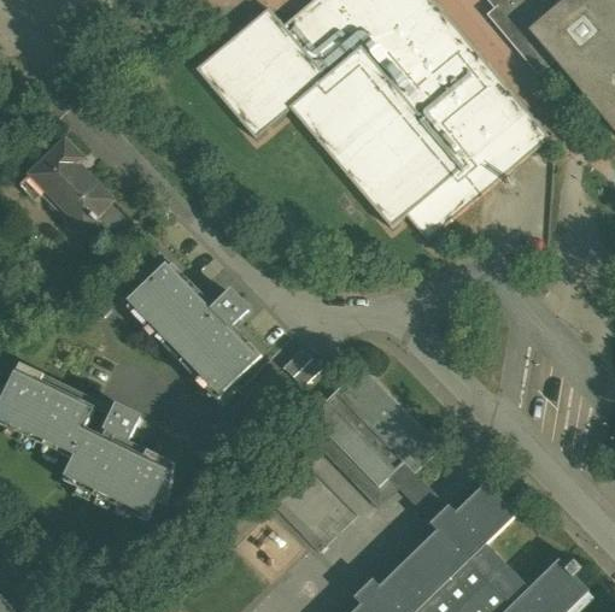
[(318,0),(321,3),(297,23),(291,16),(281,23),(267,7),(195,68),(255,136),(290,107),(390,225),(404,213),(426,239),(548,135),(433,0),(318,0)]
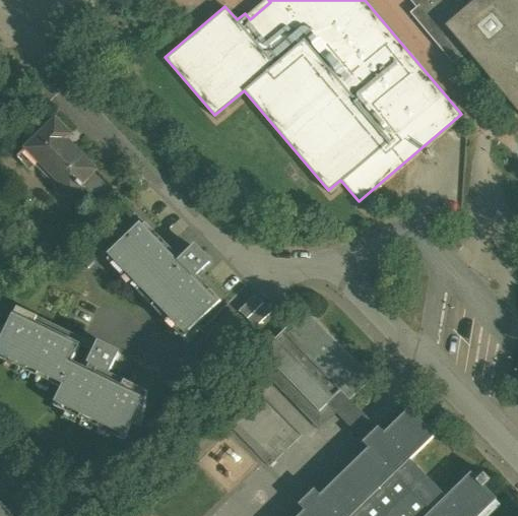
[(415,0),(423,8),(412,16),(450,59),(454,59),(465,50),(517,111),(517,0),(415,0)]
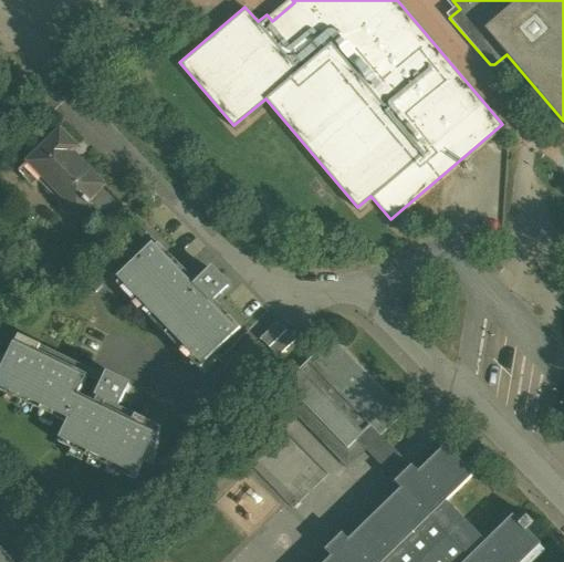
[(74,210),(75,209),(84,200),(87,205),(91,201),(86,198),(92,191),(112,211),(122,201),(70,148),(75,144),(59,126),(17,168),(30,183),(41,174),(61,194),(60,196),(59,197),(58,199),(58,201),(58,204),(59,206),(59,207),(61,209),(62,210),(64,211),(66,211),(68,212),(70,211),(72,211),(74,210)]
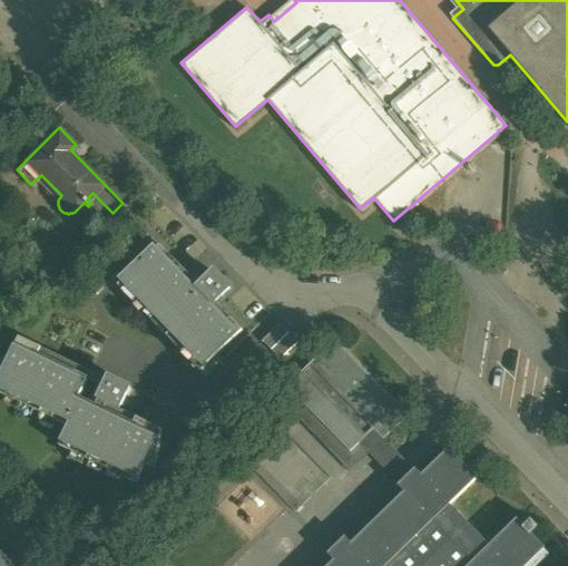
[(198,284),(157,242),(116,283),(198,368),(240,328),(213,300),(227,285),(213,270),(198,284)]
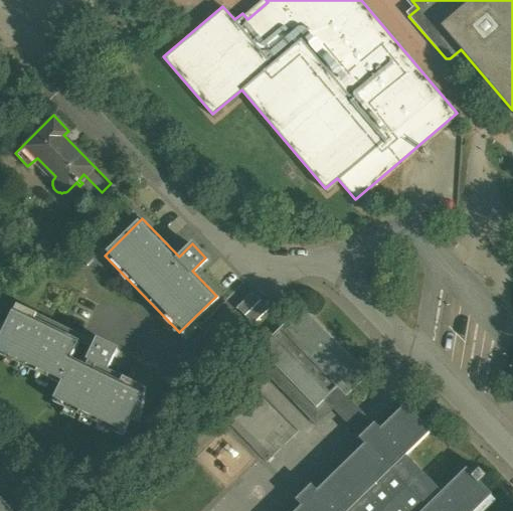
[(259,298),(250,290),(234,305),(243,313),(259,298)]
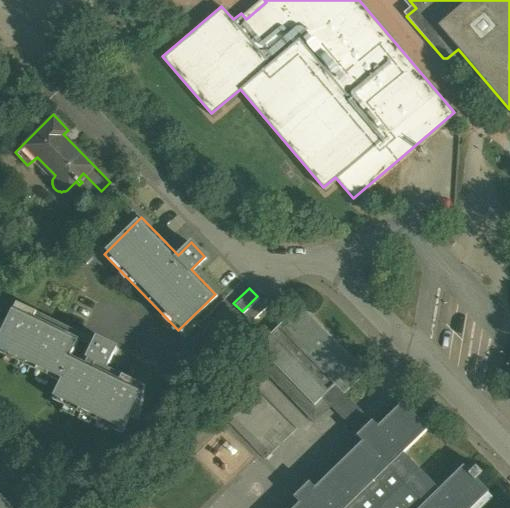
[(265,304),(257,296),(242,311),(250,319),(265,304)]
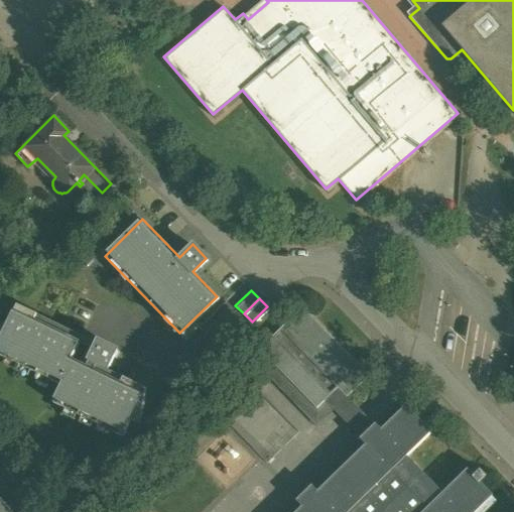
[(35,311),(15,302),(9,314),(0,326),(0,332),(0,354),(59,382),(51,400),(121,433),(131,412),(139,414),(144,386),(121,375),(119,380),(103,373),(115,348),(97,340),(85,364),(70,356),(78,339),(32,317),(35,311)]
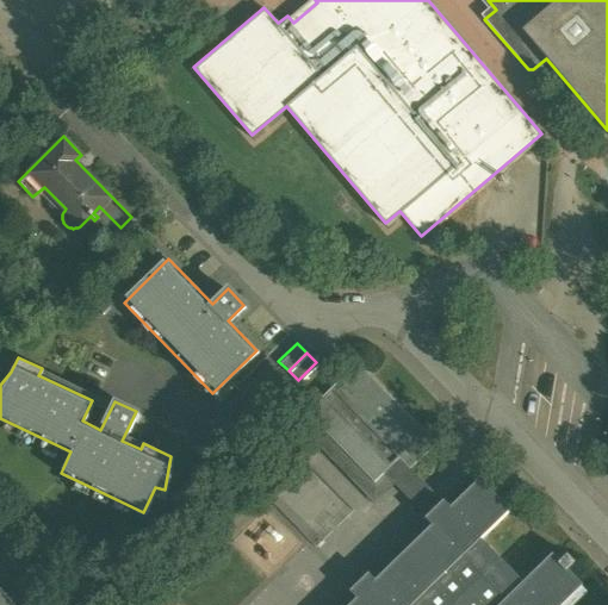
[(397,455),(408,466),(434,441),(357,361),(305,410),(372,480),(397,455)]
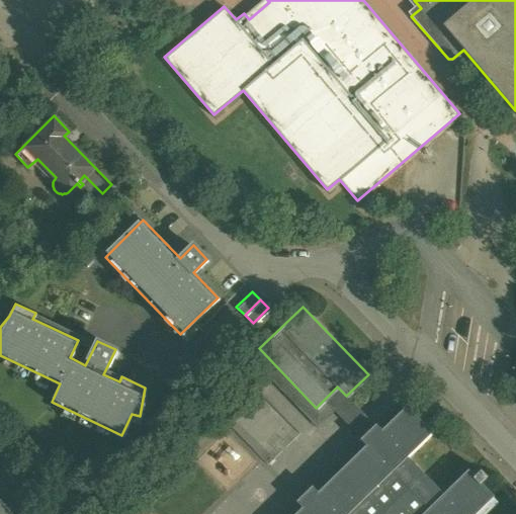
[(361,437),(374,425),(346,396),(337,387),(316,408),(259,348),(250,357),(316,425),(333,408),(361,437)]
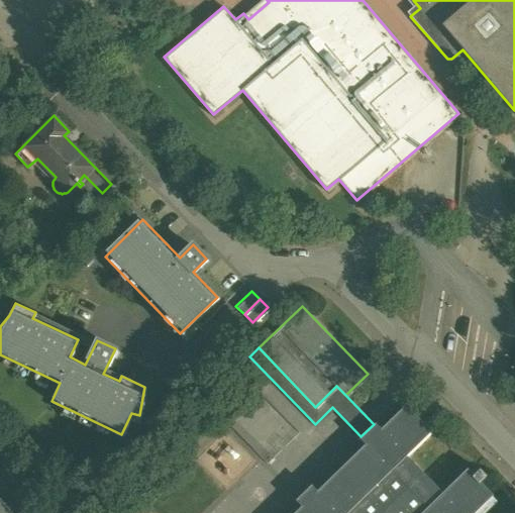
[(405,405),(381,429),(375,423),(374,424),(361,436),(359,437),(366,443),(317,491),(311,485),(296,499),(302,505),(293,512),(472,512),(492,494),(480,481),(486,475),(480,469),(473,475),(467,469),(442,492),(405,454),(430,430),(405,405)]
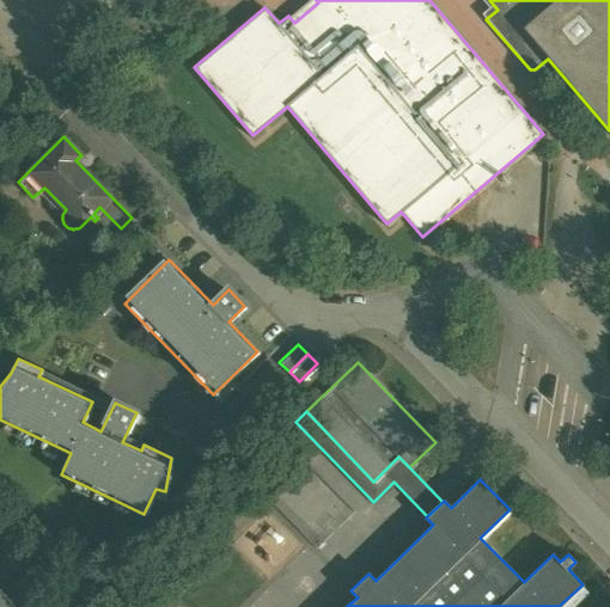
[(17,606),(0,587),(0,606),(17,606)]
